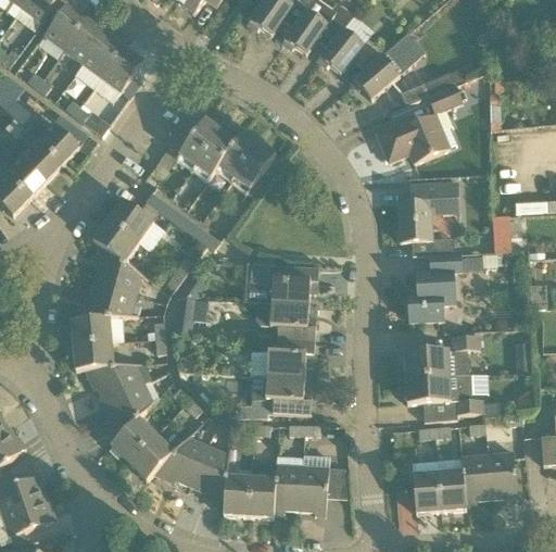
[(0,0),(0,5),(1,7),(14,17),(22,8),(27,0),(0,0)]
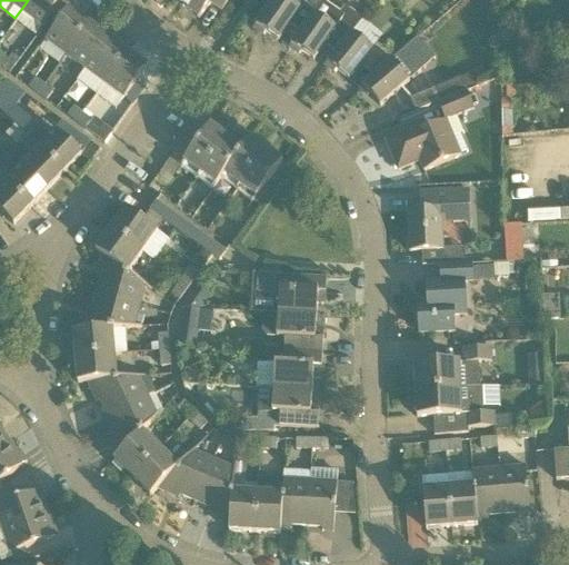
[(28,0),(15,18),(35,32),(41,22),(52,10),(59,0),(28,0)]
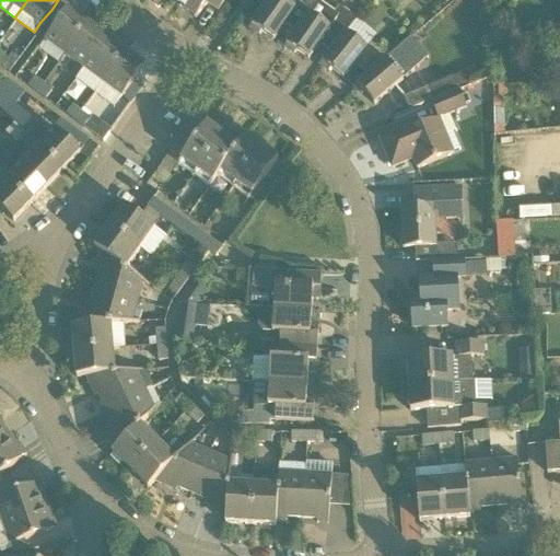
[(175,0),(196,14),(206,0),(208,0),(218,7),(222,0),(175,0)]
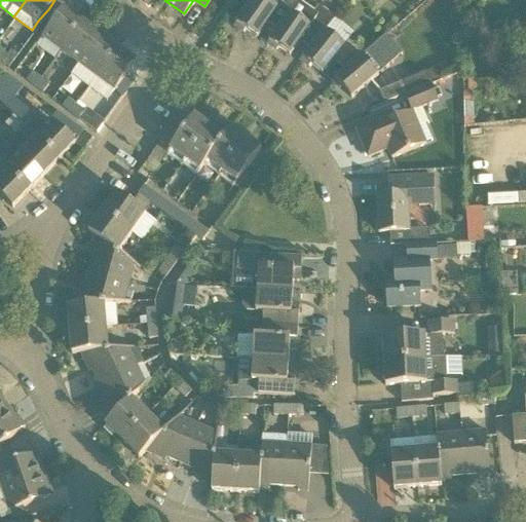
[(277,26),(293,3),(293,2),(294,0),(250,0),(233,23),(238,27),(239,26),(243,28),(245,26),(257,34),(267,20),(277,26)]
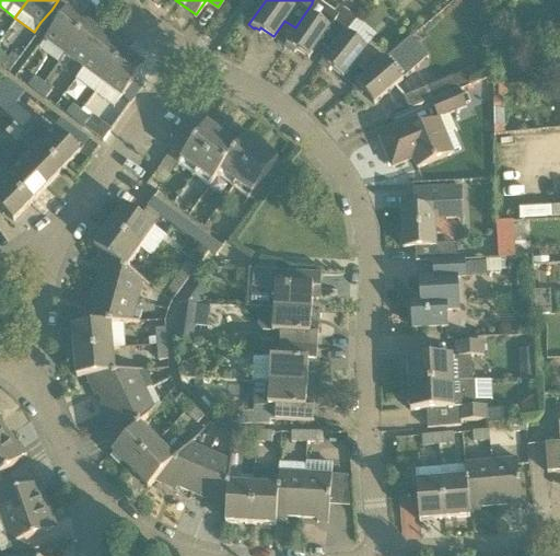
[(335,9),(323,0),(313,0),(312,2),(312,3),(295,27),(283,44),(289,48),(290,46),(294,49),(295,47),(307,56),(319,39),(330,47),(347,27),(357,15),(339,2),(335,9)]
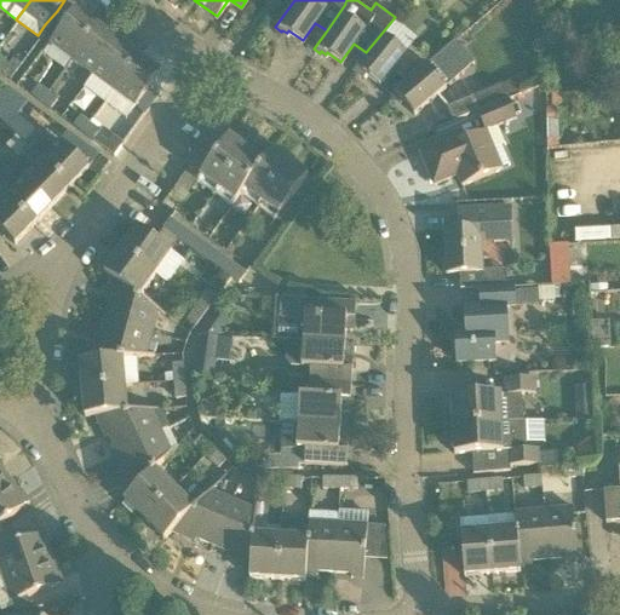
[(72,56),(97,22),(75,6),(50,40),(72,56)]
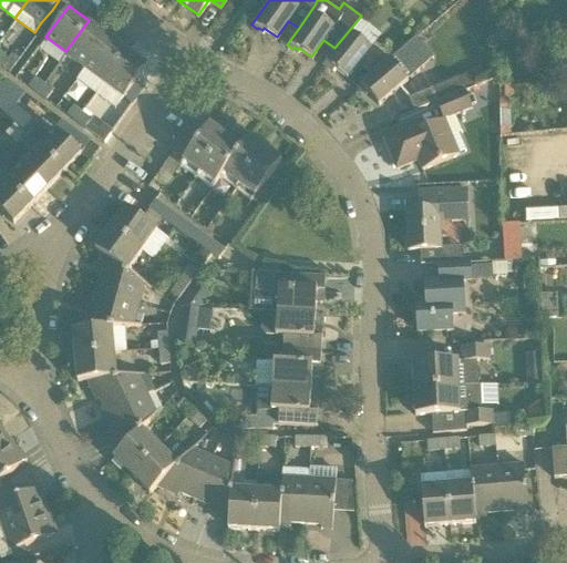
[(89,20),(65,51),(84,65),(107,34),(89,20)]
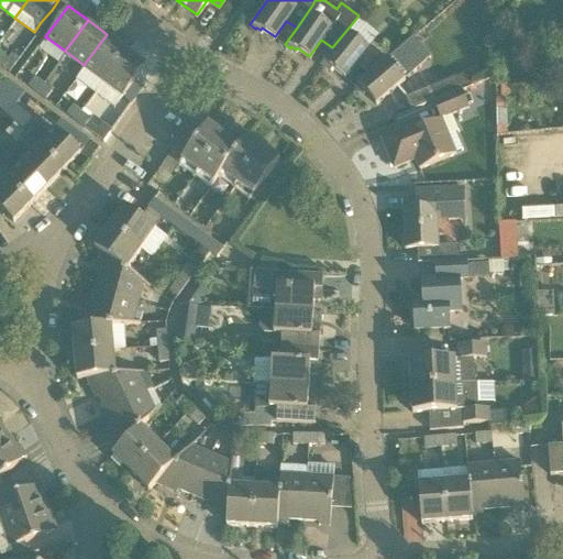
[(392,53),(373,39),(368,44),(349,28),(332,47),(321,62),(326,66),(327,64),(331,67),(333,66),(344,75),(356,59),(371,70),(389,55),(392,53)]
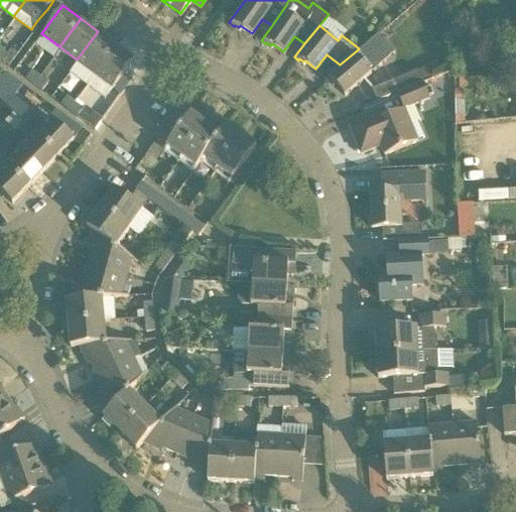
[(94,73),(115,44),(98,31),(77,59),(94,73)]
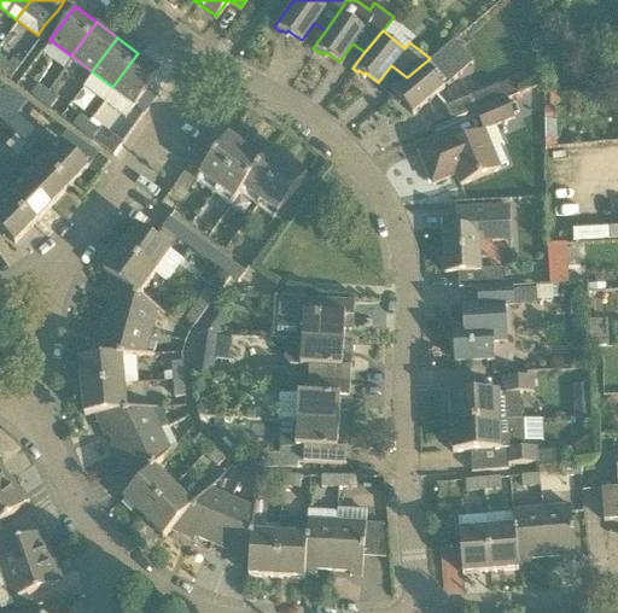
[(407,77),(390,92),(395,97),(396,95),(400,100),(402,99),(413,111),(431,95),(445,83),(445,82),(472,60),(454,38),(430,58),(427,60),(407,77)]
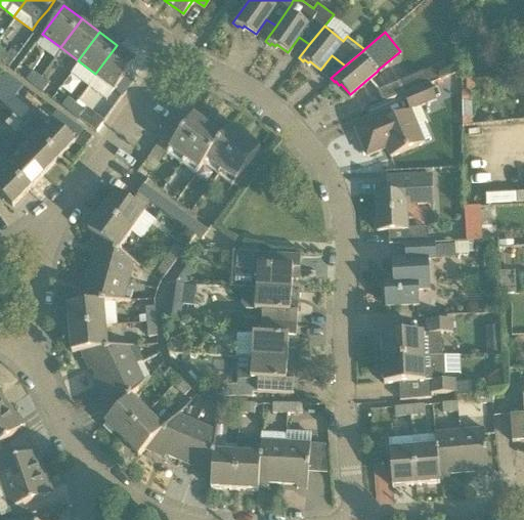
[(95,74),(97,76),(114,87),(135,58),(117,45),(95,74)]
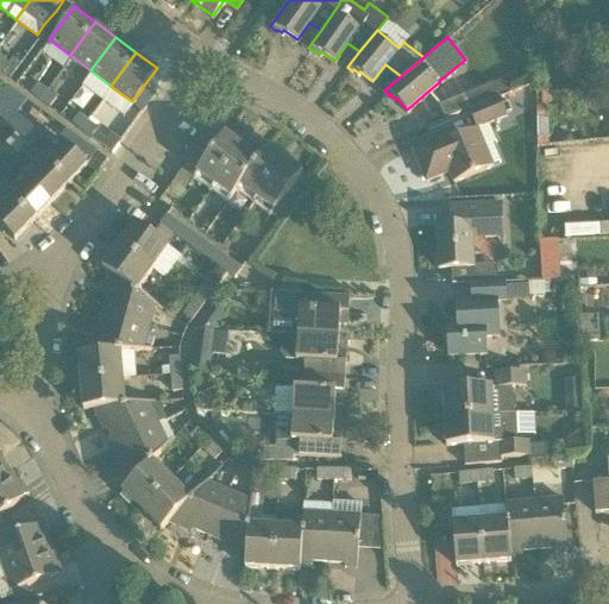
[(446,115),(473,104),(498,94),(493,80),(468,89),(440,101),(446,115)]
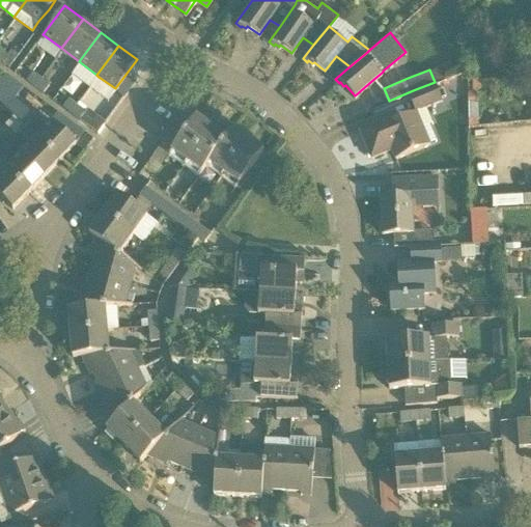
[(27,79),(35,85),(42,77),(32,71),(27,79)]
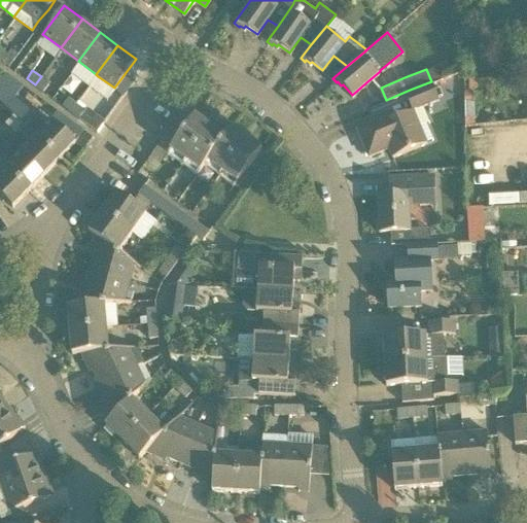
[(48,81),(41,76),(35,84),(42,90),(48,81)]
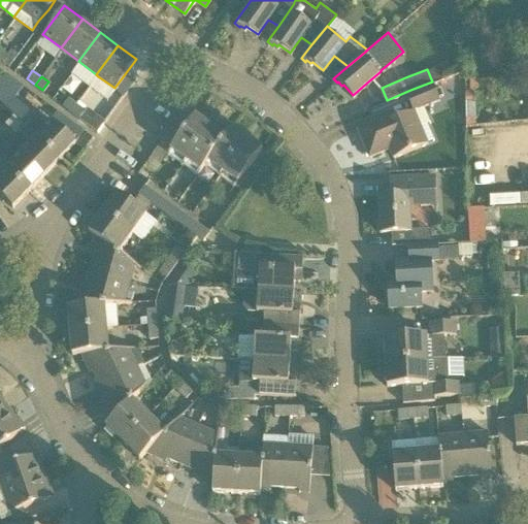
[(423,104),(439,97),(433,82),(406,93),(413,109),(381,123),(380,119),(358,127),(369,155),(389,145),(393,156),(413,148),(433,138),(427,122),(430,121),(423,104)]
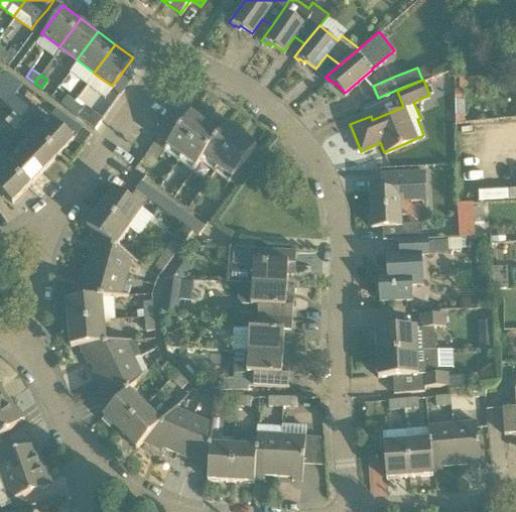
[(74,100),(66,95),(59,103),(68,108),(74,100)]
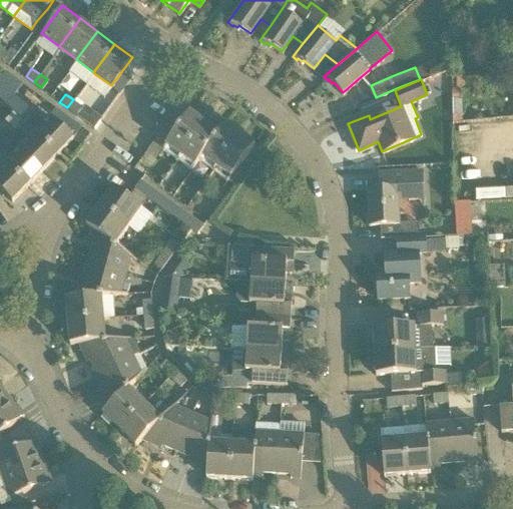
[(67,107),(75,113),(94,126),(102,115),(76,96),(73,99),(67,107)]
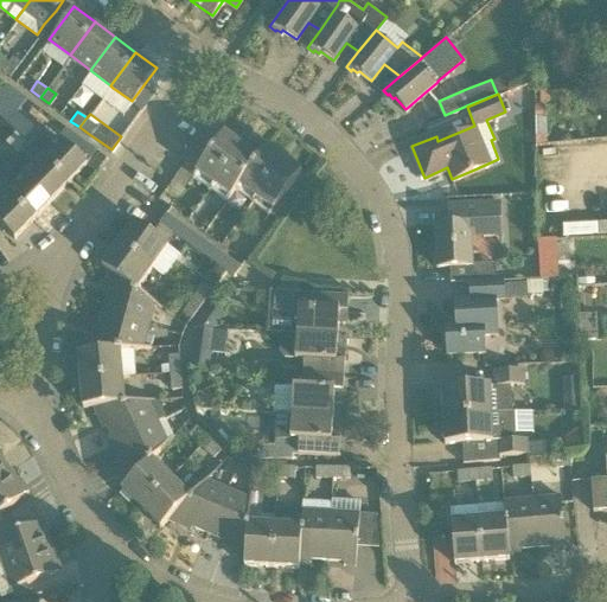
[(33,161),(23,172),(50,198),(68,180),(27,141),(16,129),(6,140),(18,151),(20,148),(33,161)]
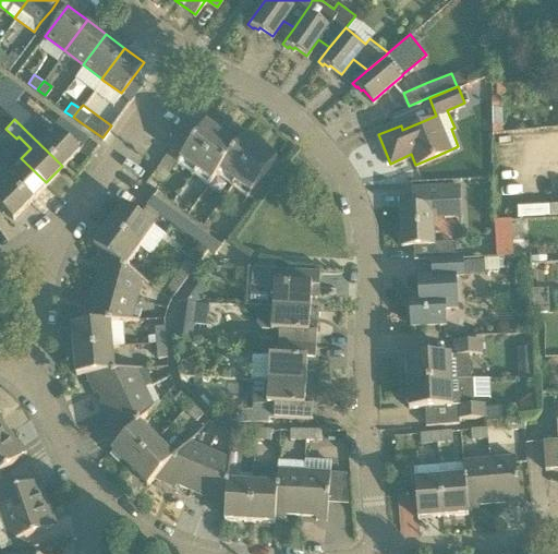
[(237,142),(206,120),(177,160),(208,182),(216,172),(237,142)]
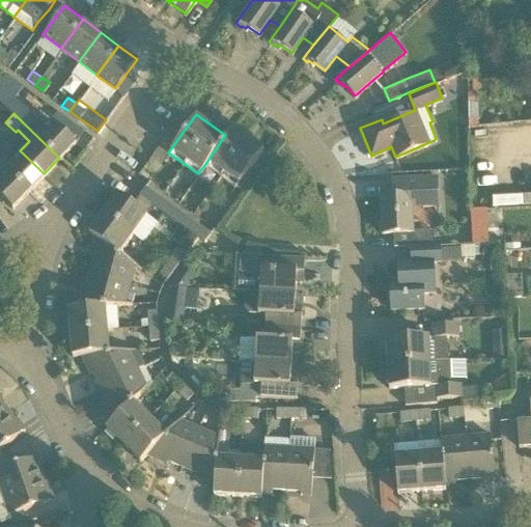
[(30,116),(24,123),(59,158),(76,141),(52,118),(43,128),(30,116)]
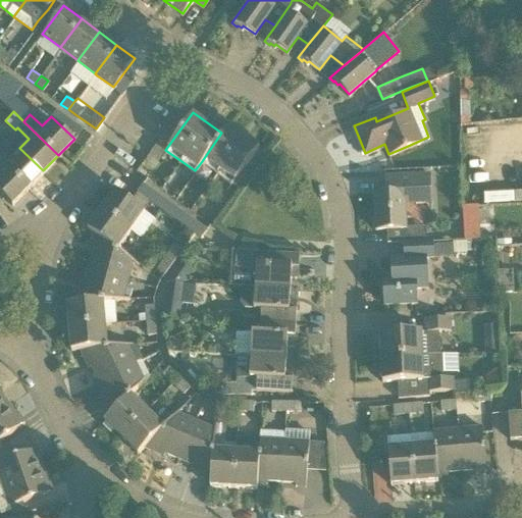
[(202,161),(215,170),(231,183),(259,145),(228,123),(221,133),(202,161)]
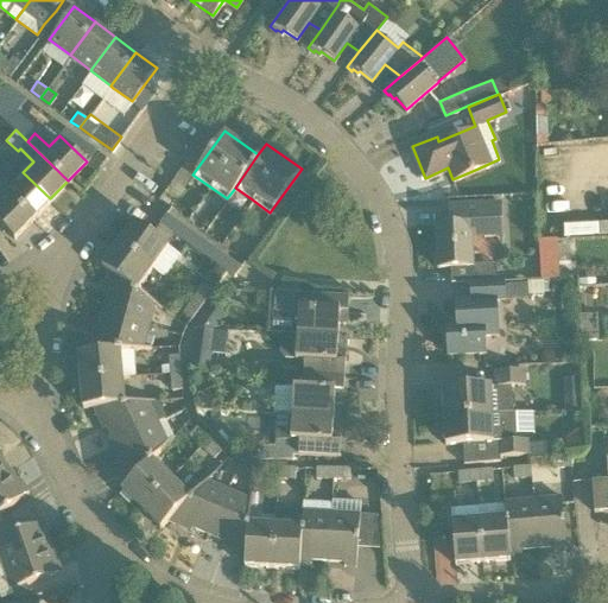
[(23,172),(12,183),(0,171),(0,184),(32,217),(50,198),(23,172)]
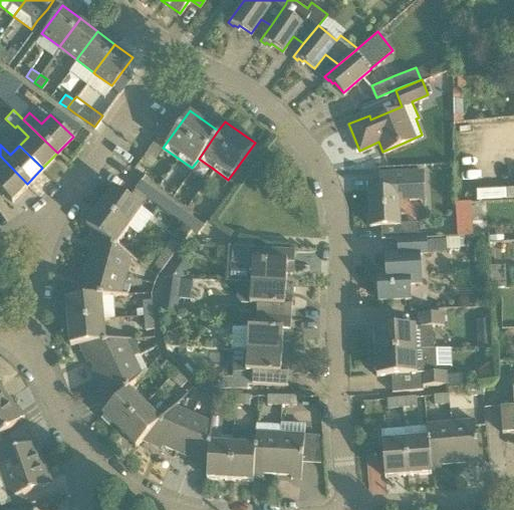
[(0,188),(12,200),(27,184),(0,156),(0,188)]
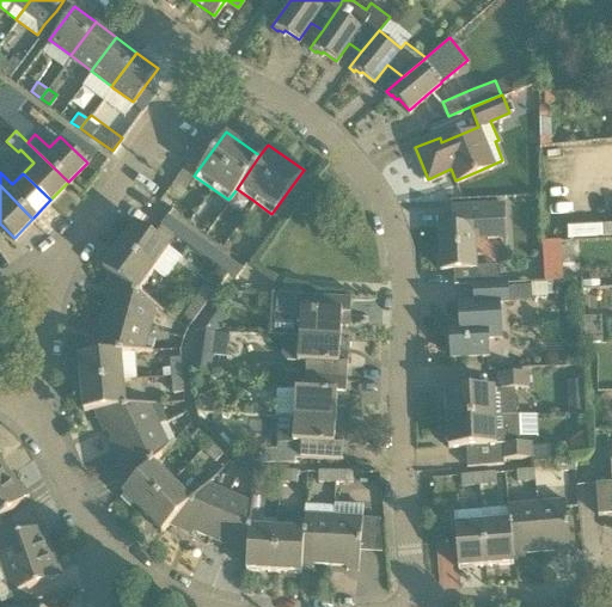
[(472,281),(500,280),(500,263),(476,263),(475,235),(506,234),(505,201),(475,202),(451,203),(452,221),(438,222),(440,267),(453,267),(454,282),(472,281)]
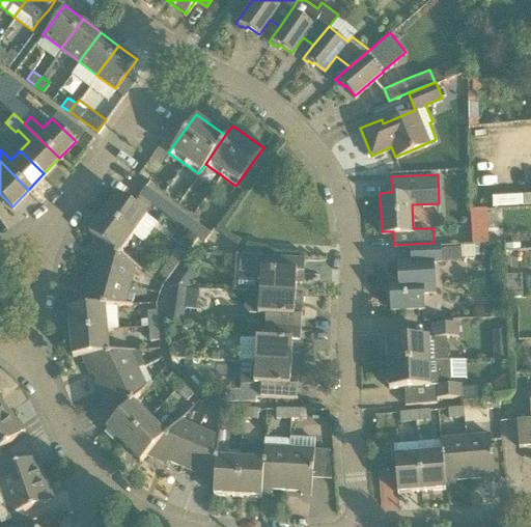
[(154,189),(145,184),(139,192),(147,197),(154,189)]
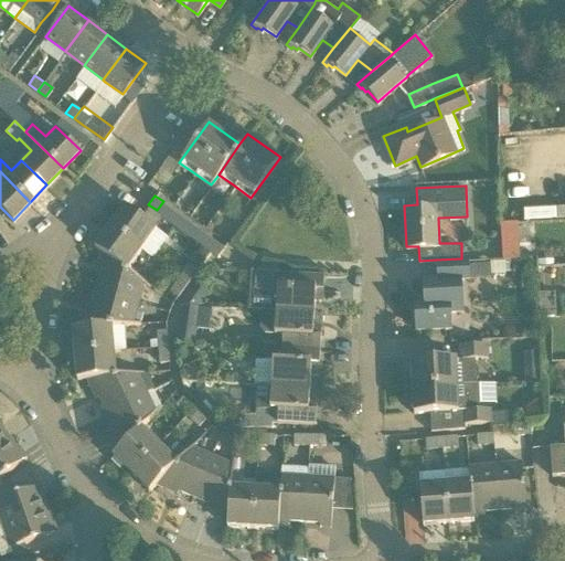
[(157,210),(166,217),(172,208),(163,201),(157,210)]
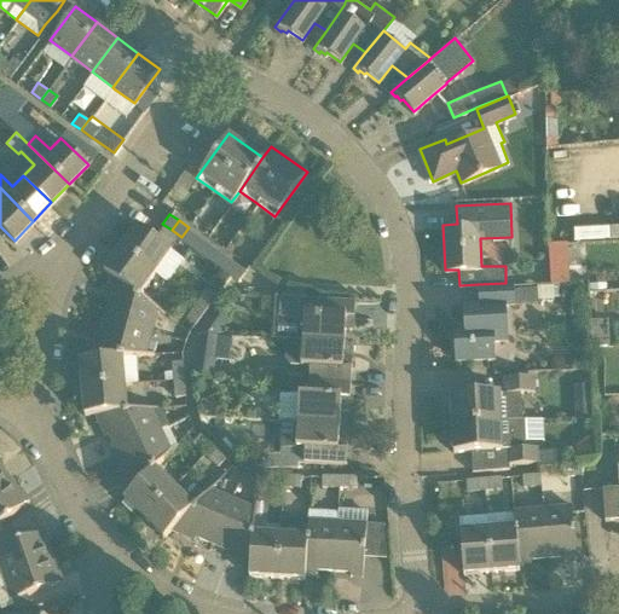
[(120,245),(154,270),(169,247),(137,222),(120,245)]
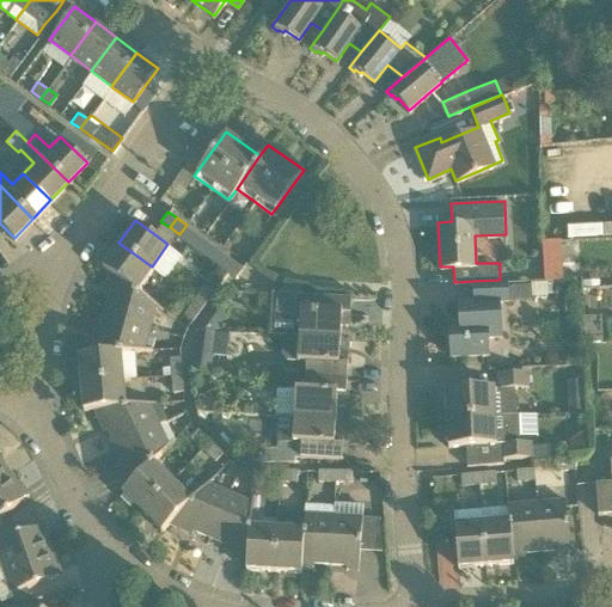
[(179,234),(189,240),(195,232),(187,225),(179,234)]
